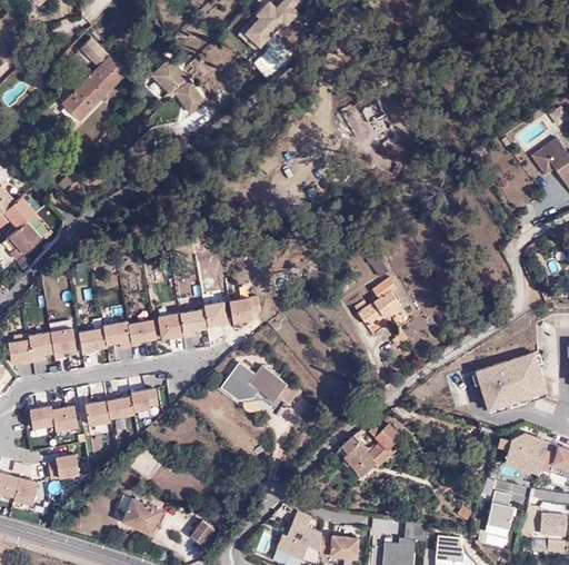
[(295,0),(278,0),(275,5),(270,0),(238,32),(258,51),(302,7),(295,0)]
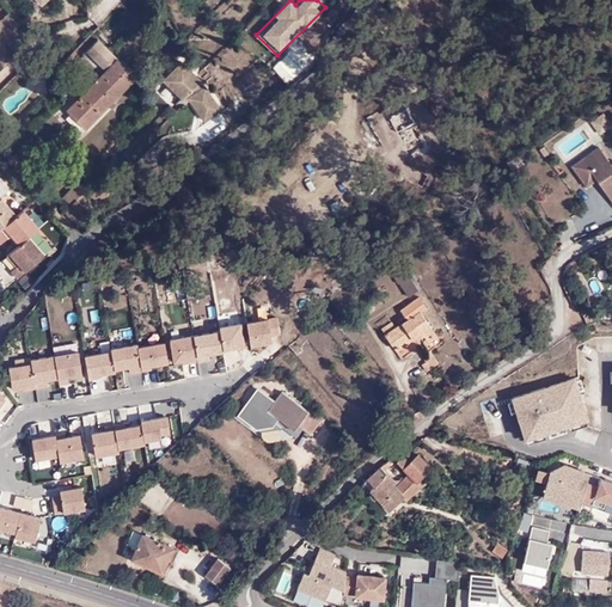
[(11,35),(19,26),(8,16),(0,23),(11,35)]
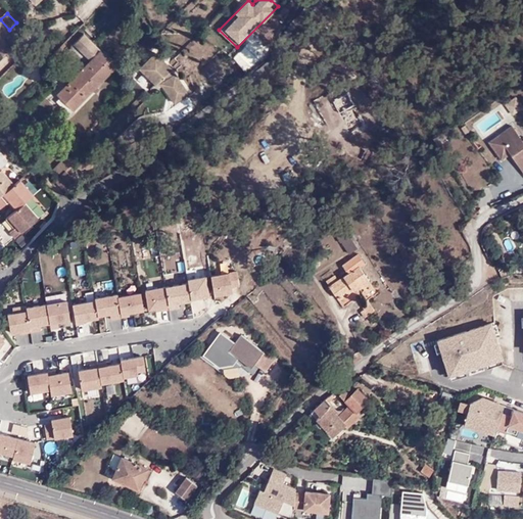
[(5,38),(11,33),(9,30),(0,19),(0,34),(1,33),(5,38)]
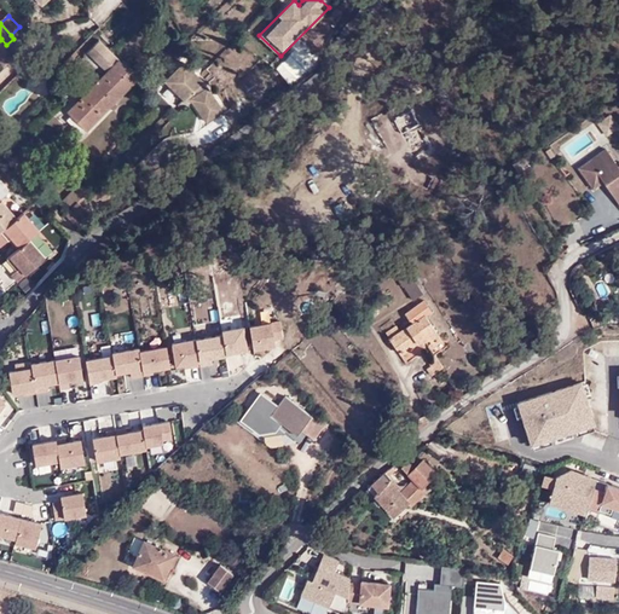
[(0,46),(6,52),(17,42),(13,39),(6,45),(1,39),(0,40),(0,46)]
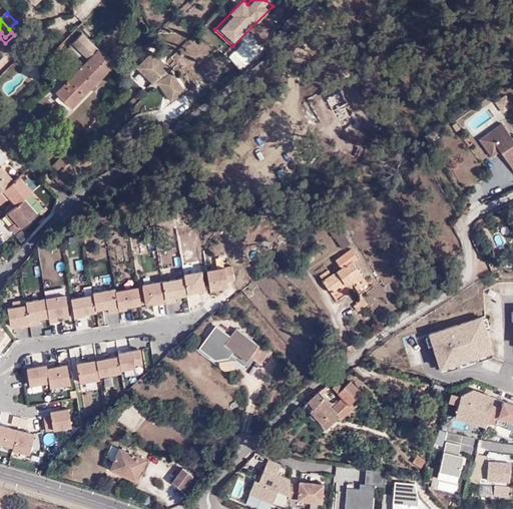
[(11,51),(16,47),(19,41),(14,35),(5,43),(11,51)]
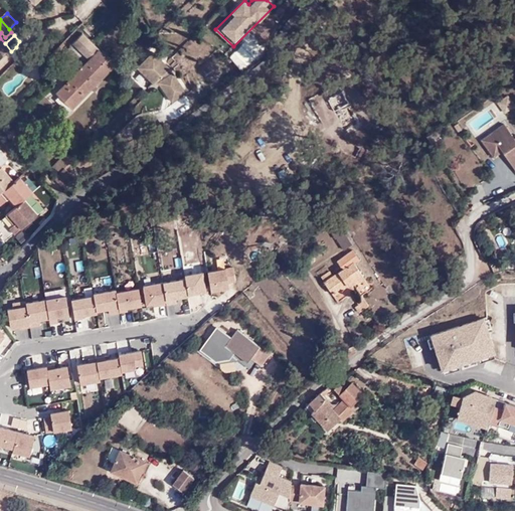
[(231,58),(252,73),(268,51),(246,36),(231,58)]
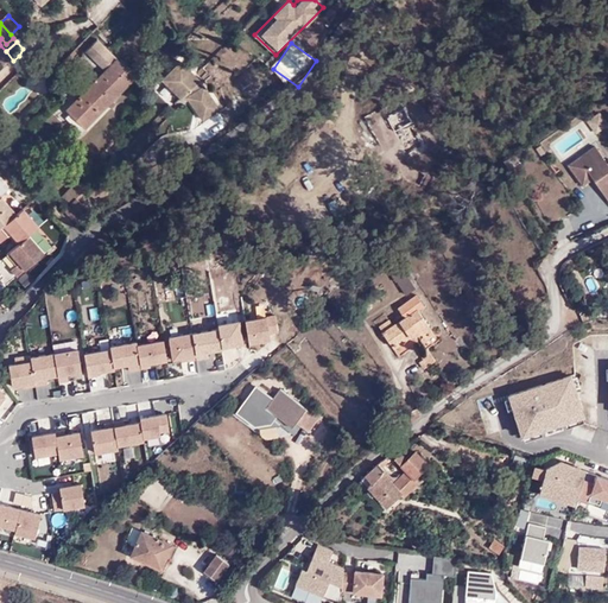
[(105,76),(67,115),(87,134),(137,83),(121,67),(97,44),(86,57),(105,76)]
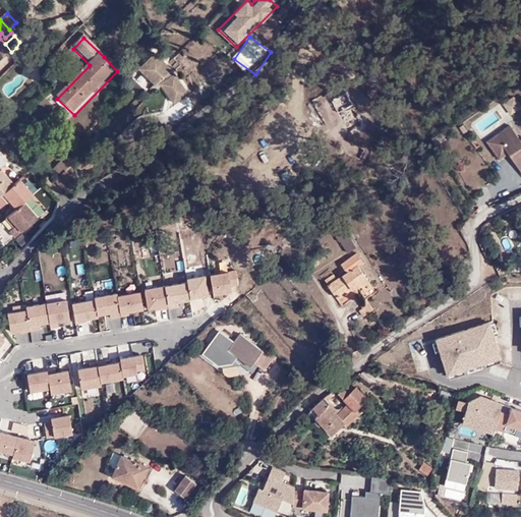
[(0,56),(3,60),(11,52),(5,44),(0,39),(0,56)]
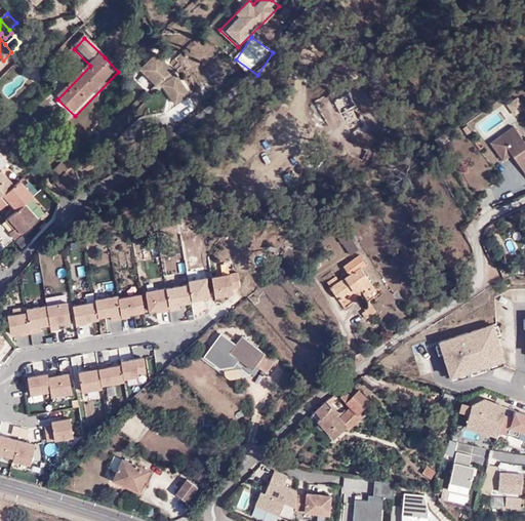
[(215,55),(209,43),(177,61),(184,73),(215,55)]
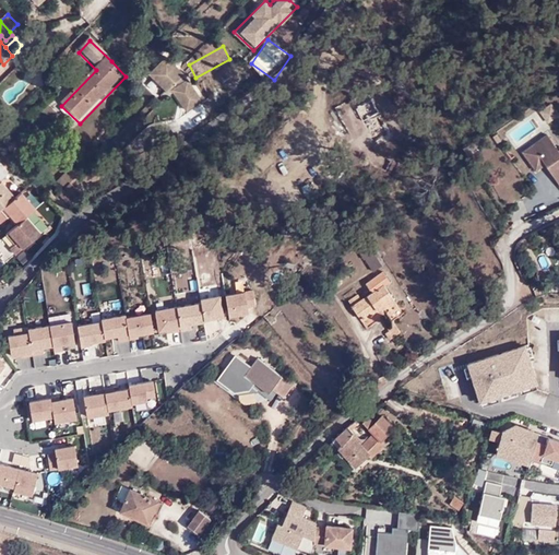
[(174,92),(177,95),(190,115),(205,105),(186,77),(169,60),(153,78),(170,96),(174,92)]
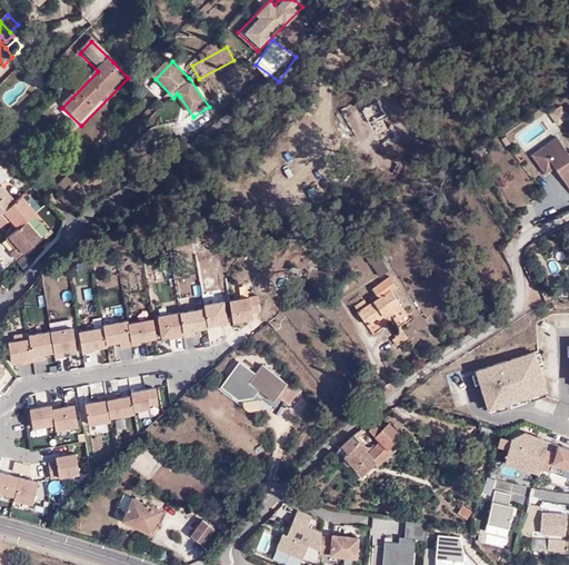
[(539,169),(548,162),(541,152),(557,141),(551,132),(526,149),(539,169)]
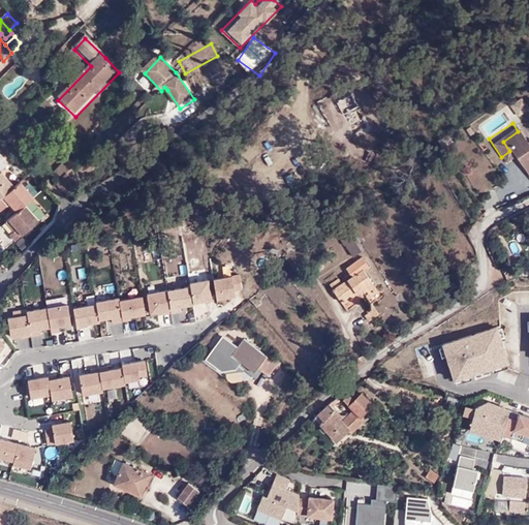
[(503,142),(509,151),(528,177),(528,176),(528,147),(527,145),(518,131),(503,142)]
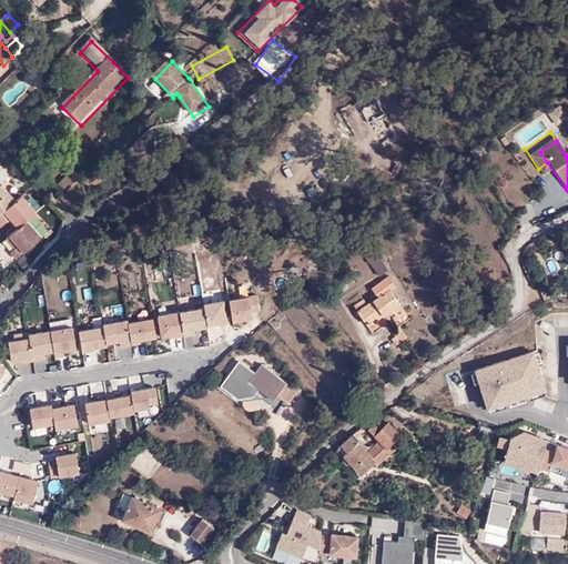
[(475,150),(469,153),(475,162),(480,158),(475,150)]
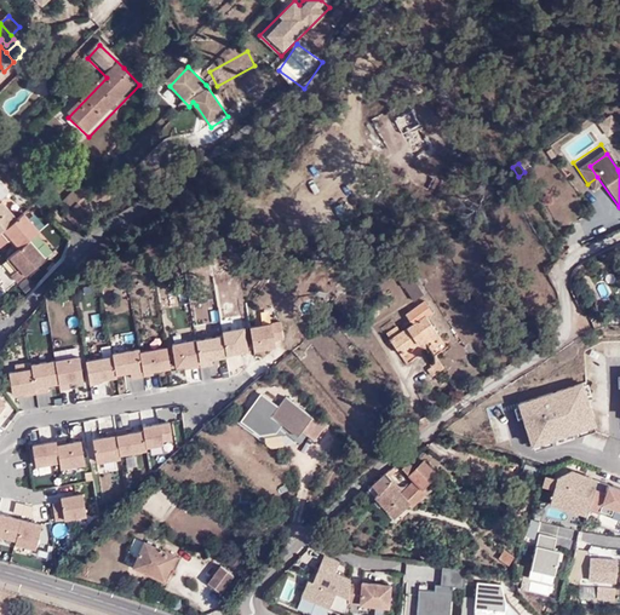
[(73,216),(79,210),(87,200),(79,191),(64,207),(73,216)]
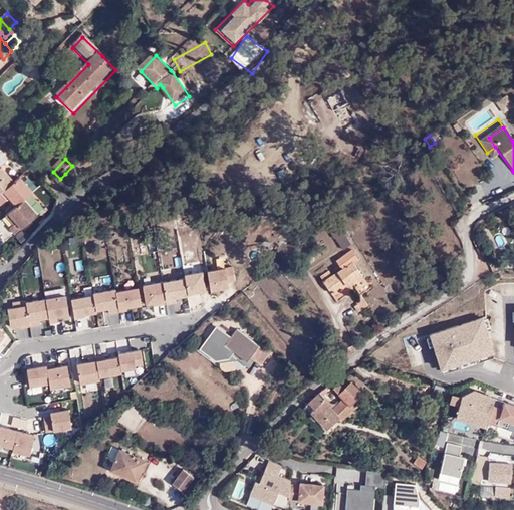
[(0,195),(13,185),(0,170),(0,195)]
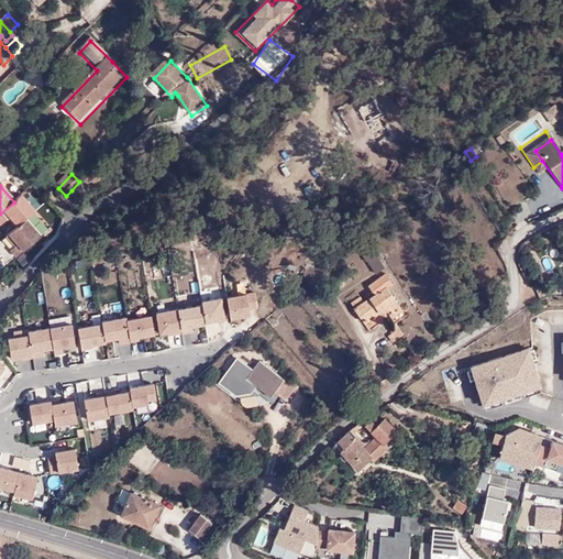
[(63,199),(74,212),(84,203),(72,190),(66,196),(63,199)]
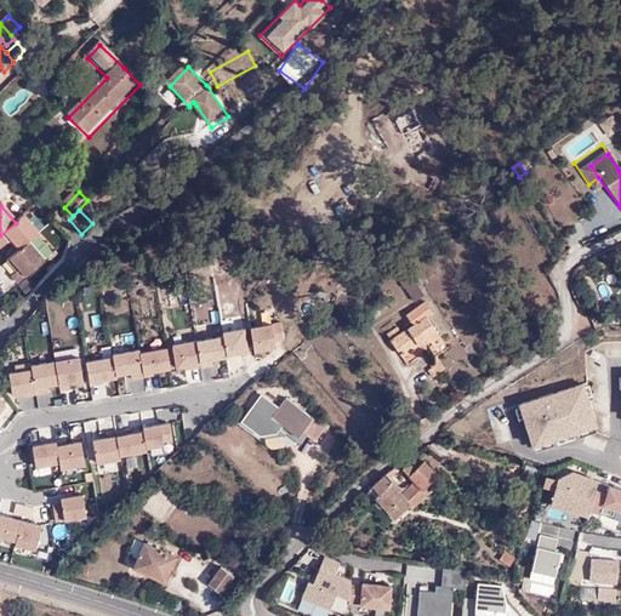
[(27,245),(38,235),(22,217),(16,223),(0,235),(0,246),(7,240),(18,252),(27,245)]
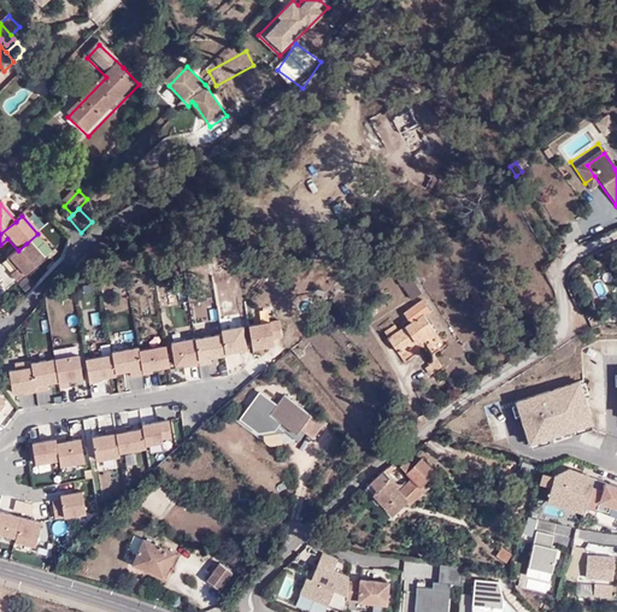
[(77,235),(81,233),(69,218),(65,221),(77,235)]
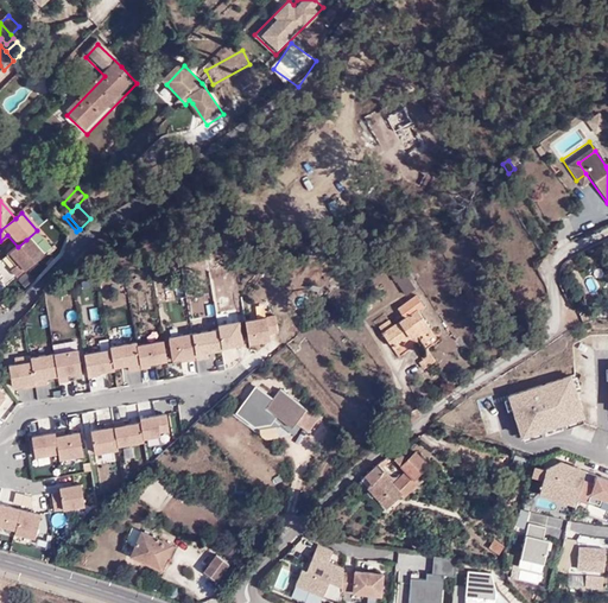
[(18,247),(7,256),(16,268),(10,273),(17,280),(42,258),(26,240),(18,247)]
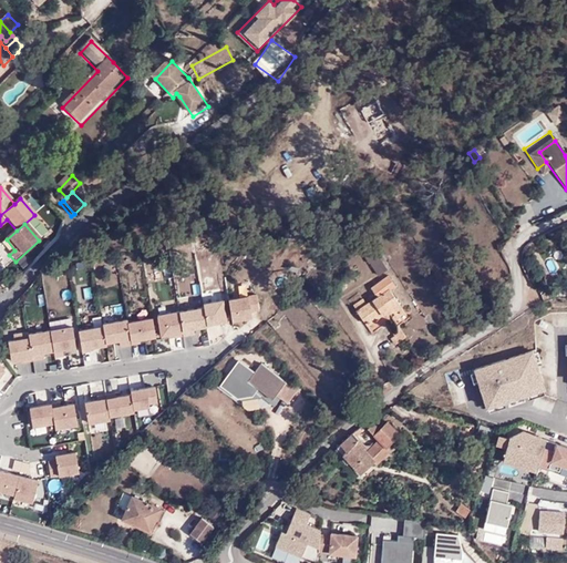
[(370,266),(378,260),(380,259),(374,253),(366,259),(370,266)]
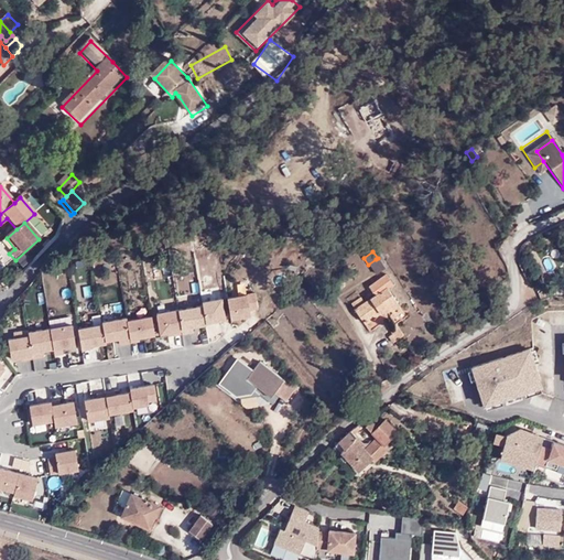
[(378,276),(379,276),(384,272),(376,259),(368,265),(378,276)]
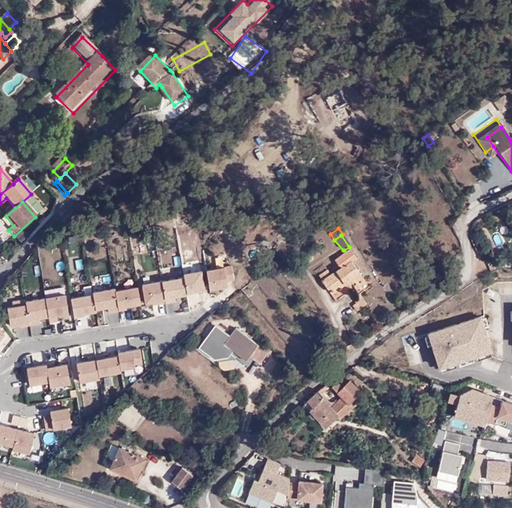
[(357,289),(365,284),(351,265),(356,261),(350,252),(335,263),(340,272),(330,278),(327,273),(318,279),(330,296),(349,283),(351,287),(354,284),(357,289)]
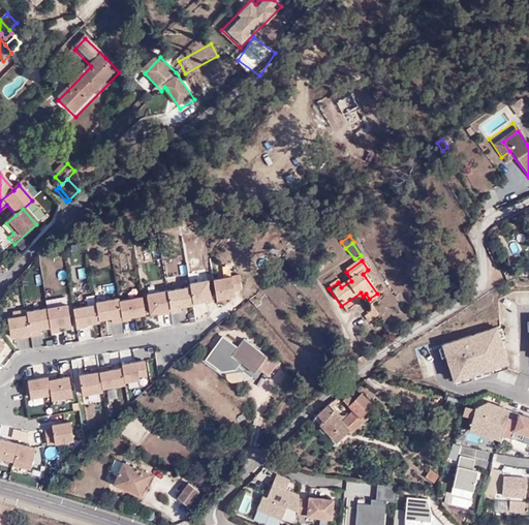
[(232,275),(213,277),(218,301),(236,299),(232,275)]
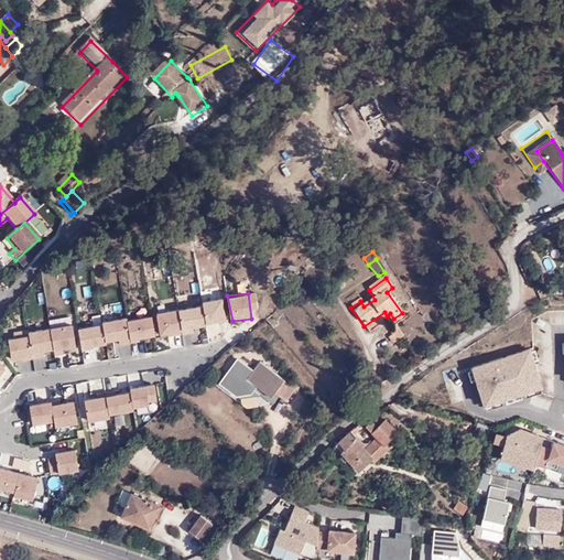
[(226,321),(221,299),(202,301),(203,305),(206,323),(226,321)]
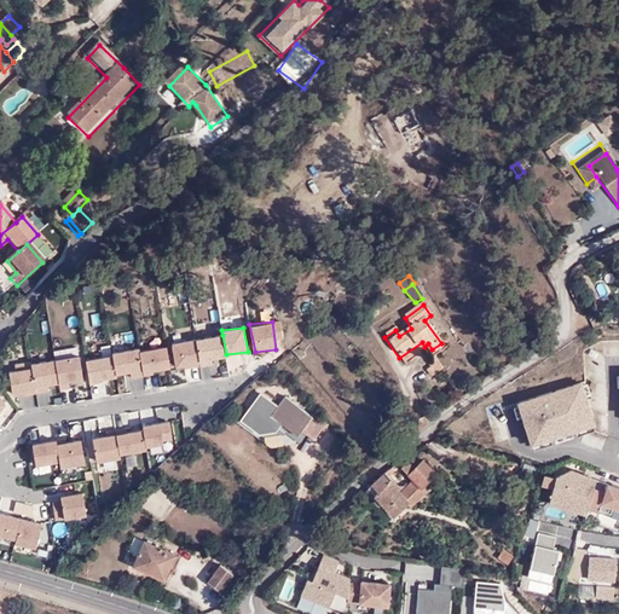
[(223,335),(196,339),(196,340),(200,363),(226,360),(226,354),(223,335)]
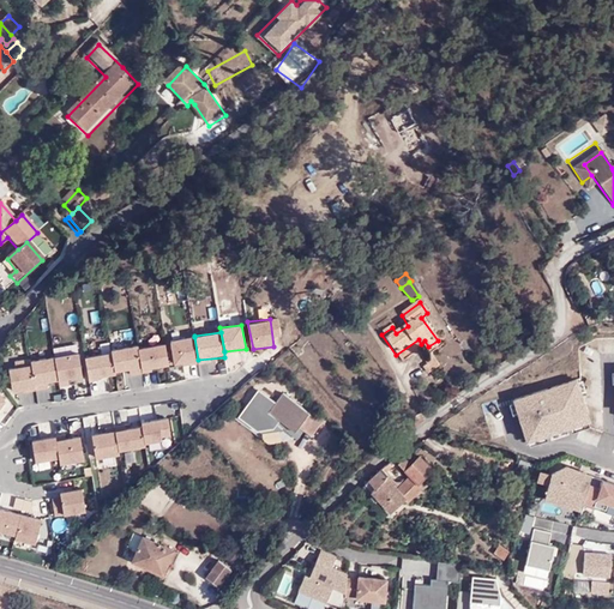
[(194,337),(170,341),(174,365),(198,362),(198,360),(194,337)]
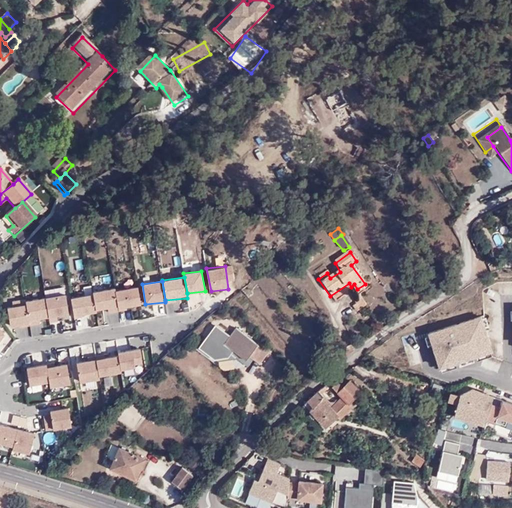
[(138,286),(115,290),(118,314),(127,313),(126,308),(140,306),(138,286)]
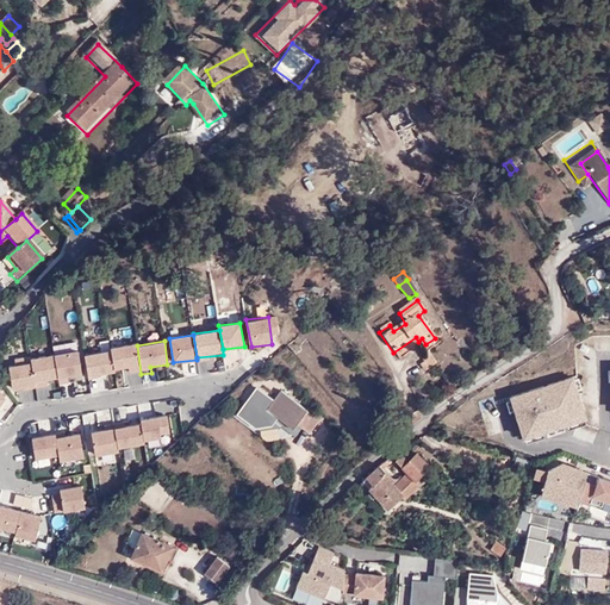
[(136,343),(110,347),(111,350),(114,368),(128,367),(130,375),(141,374),(137,345),(136,343)]
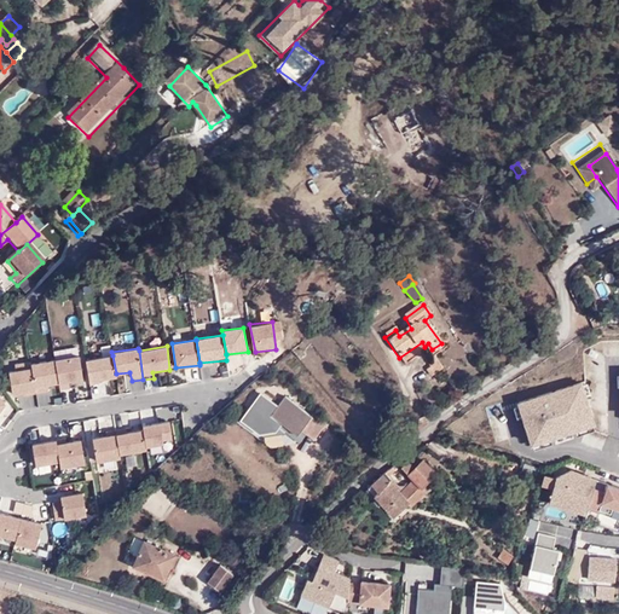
[(440,359),(447,372),(466,363),(458,349),(440,359)]
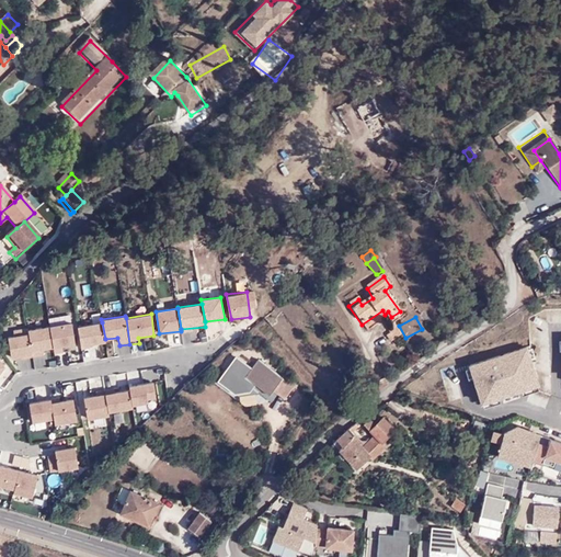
[(102,322),(78,326),(81,351),(90,351),(89,344),(105,342),(105,339),(102,322)]
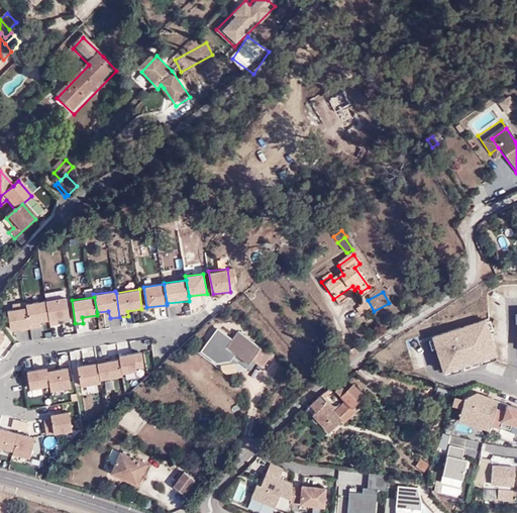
[(69,319),(66,298),(46,300),(48,321),(49,327),(58,326),(57,320),(69,319)]
